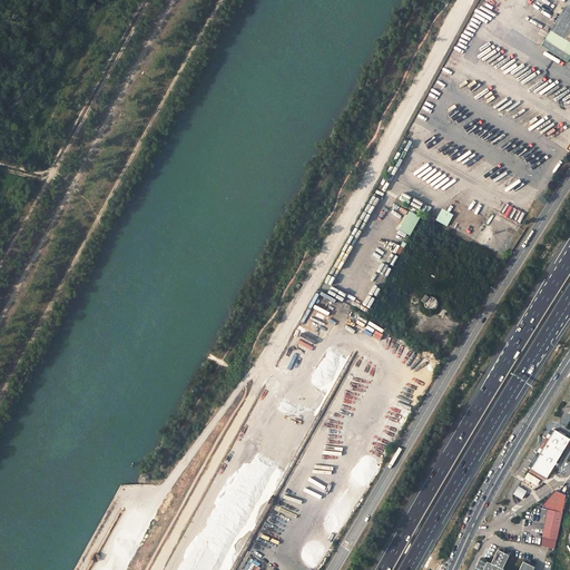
[(569,0),(546,40),(569,56),(569,0)]
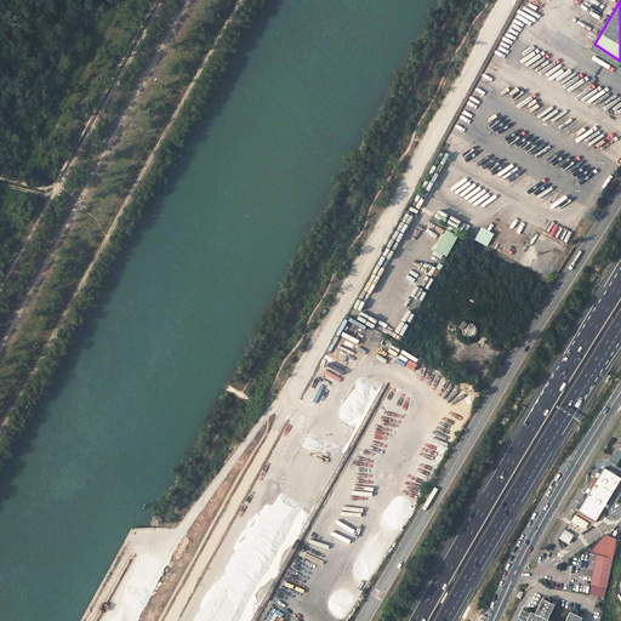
[(467,324),(463,322),(460,328),(462,330),(465,334),(466,336),(471,337),(474,336),(477,334),(477,330),(474,326),(473,325),(469,324),(467,324)]
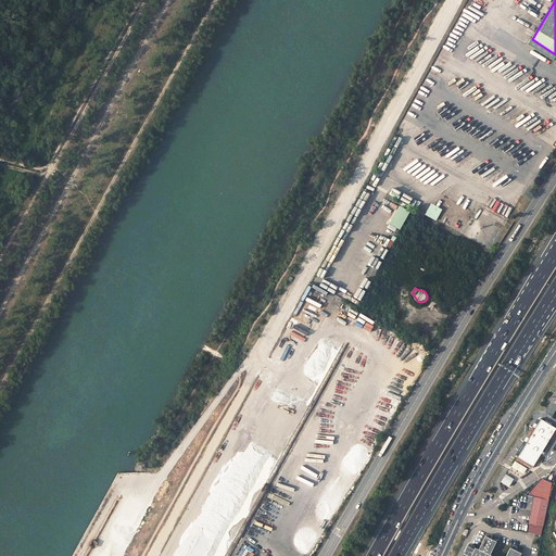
[(555,429),(539,419),(516,458),(532,468),(555,429)]
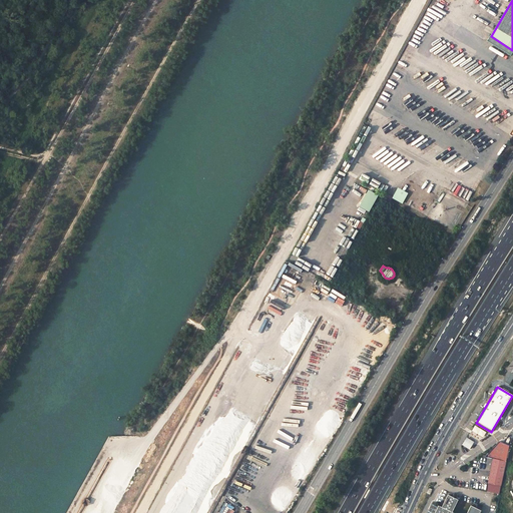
[(508,446),(498,442),(483,457),(491,459),(485,493),(500,495),(505,462),(508,446)]
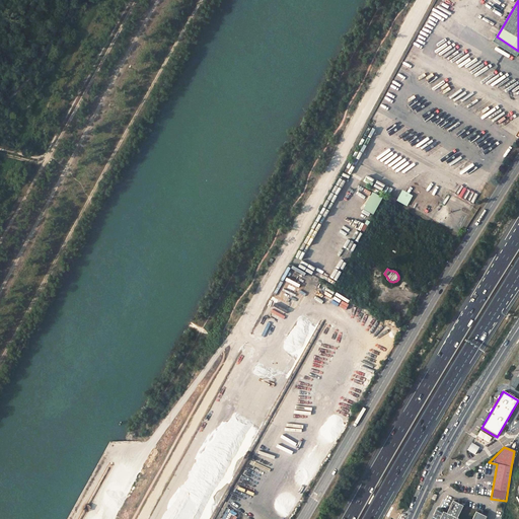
[(441,516),(439,518),(485,518),(487,517),(476,512),(472,518),(460,518),(457,517),(463,505),(453,500),(447,512),(441,509),(438,514),(441,516)]
